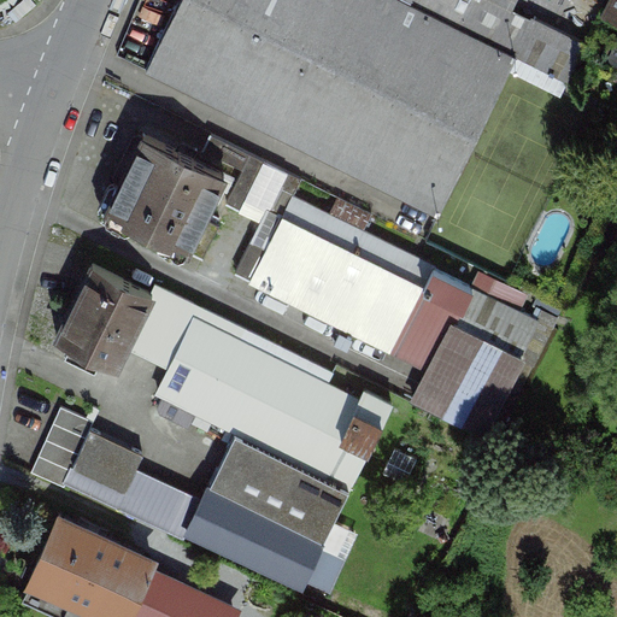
[(181,0),(147,69),(441,215),(518,57),(403,0),(181,0)]
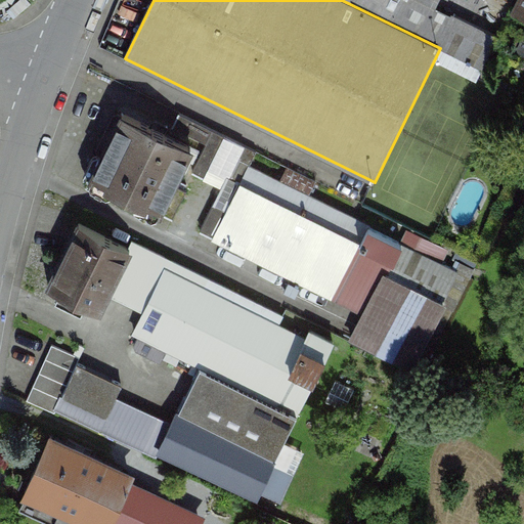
[(342,0),(440,48),(483,70),(499,36),(454,13),(453,16),(437,8),(440,0),(342,0)]
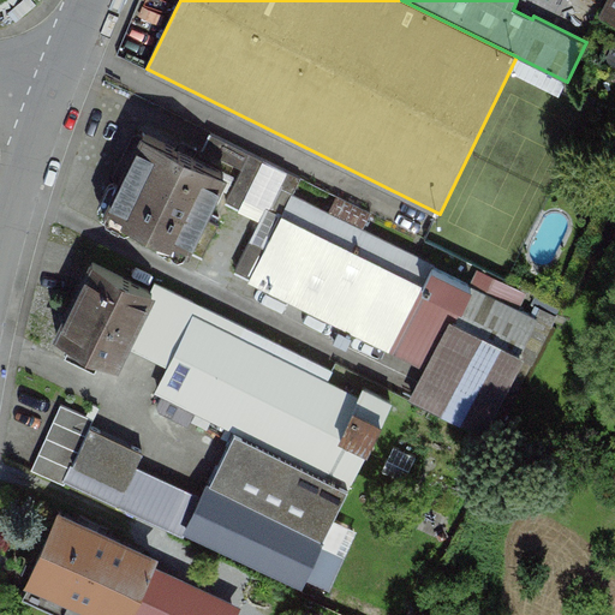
[(614,18),(614,0),(601,0),(596,10),(614,18)]
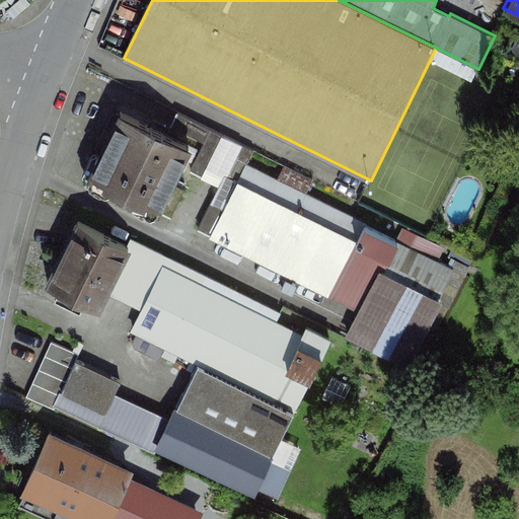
[(172,182),(191,146),(164,134),(165,133),(152,126),(151,128),(122,113),(90,175),(158,210),(172,182)]
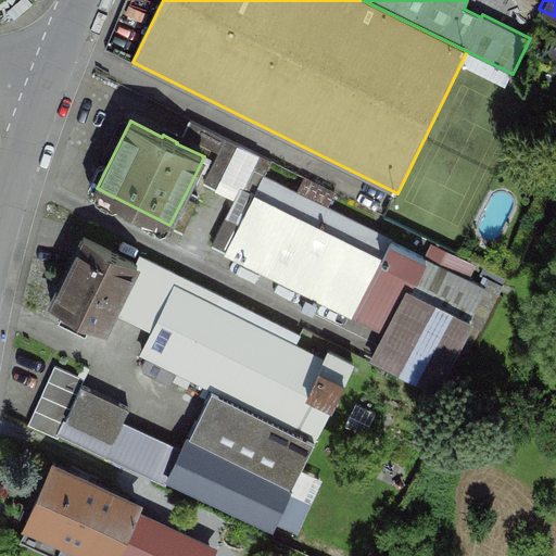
[(204,181),(219,189),(241,144),(192,121),(185,135),(219,152),(204,181)]
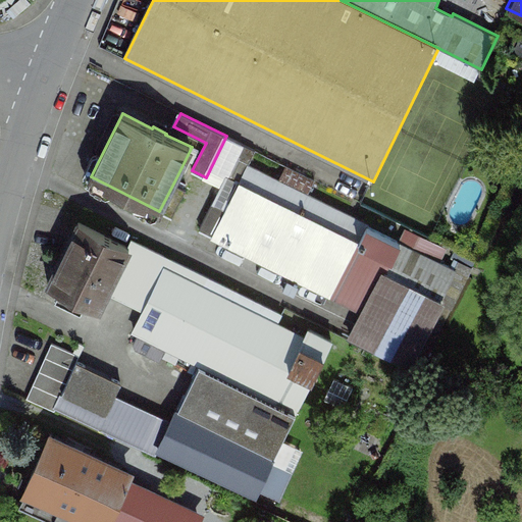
[(240,185),(248,168),(257,151),(243,144),(225,177),(240,185)]
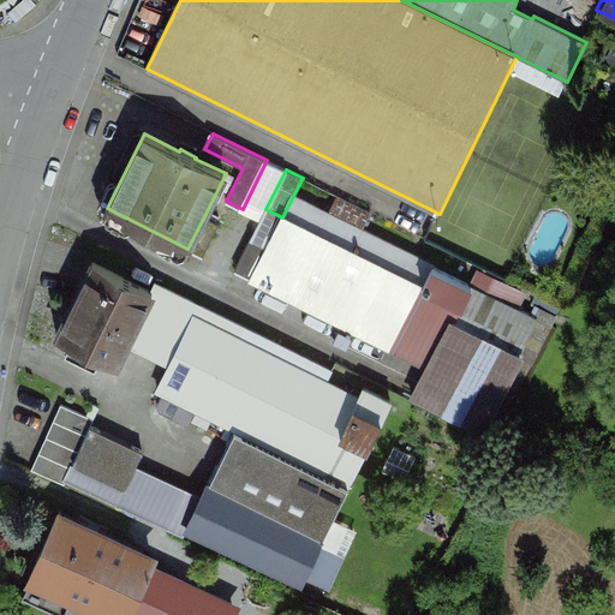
[(252,278),(431,365),(453,320),(520,351),(536,317),(499,299),(506,285),(482,273),(475,287),(292,198),(282,218),(269,246),(252,278)]
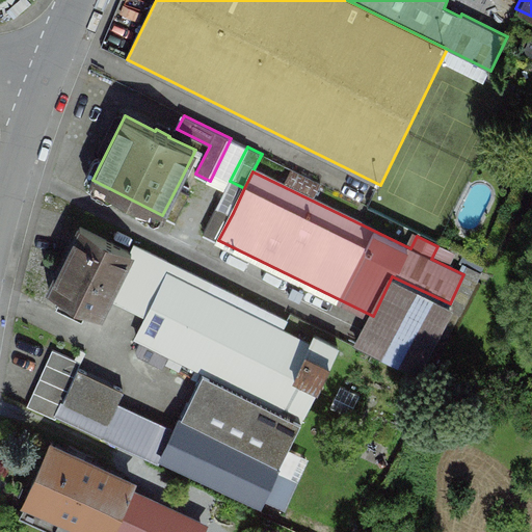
[(177,187),(162,215),(177,222),(191,194),(177,187)]
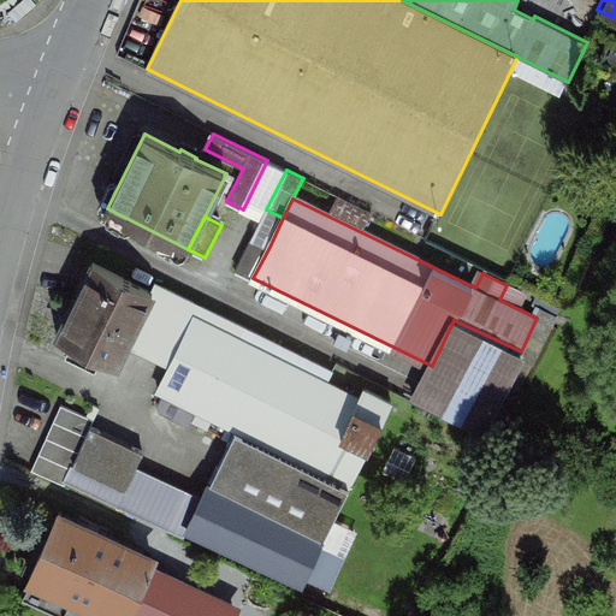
[(236,271),(253,278),(270,247),(253,238),(236,271)]
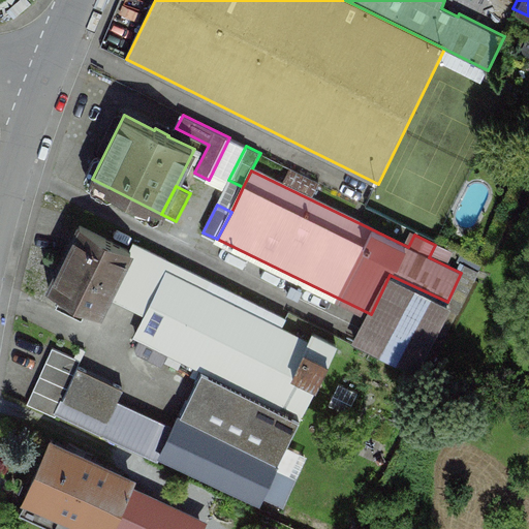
[(131,250),(81,225),(50,288),(101,314),(121,274),(132,251),(131,250)]
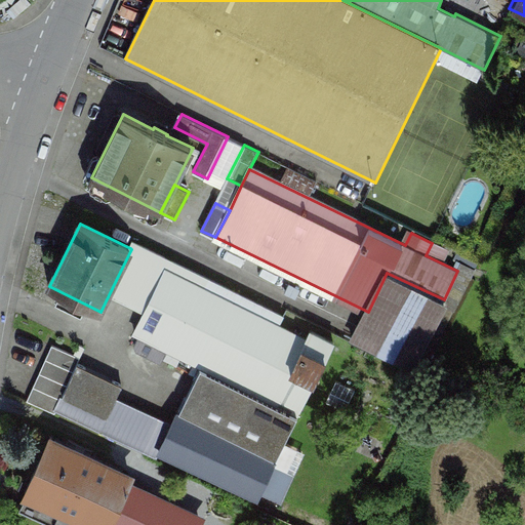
[(131,249),(120,272),(132,277),(122,298),(147,310),(135,332),(140,335),(135,345),(137,352),(162,364),(168,350),(202,367),(297,414),(314,381),(316,382),(335,342),(311,330),(307,338),(280,326),(285,316),(133,242),(130,248),(131,249)]
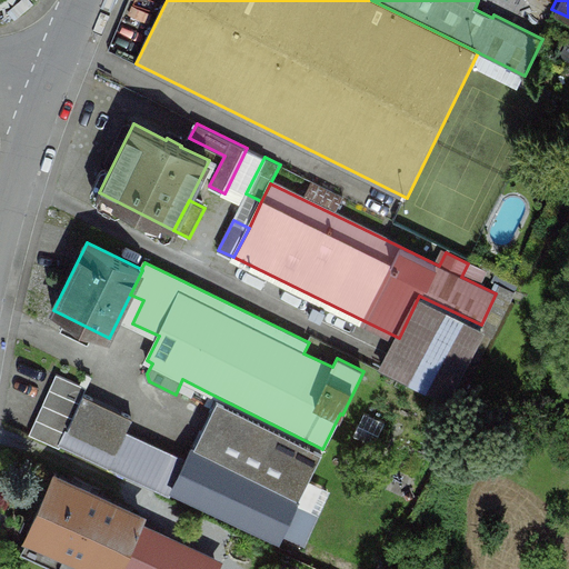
[(383,370),(437,396),(461,345),(470,349),(481,325),(419,296),(399,338),(383,370)]
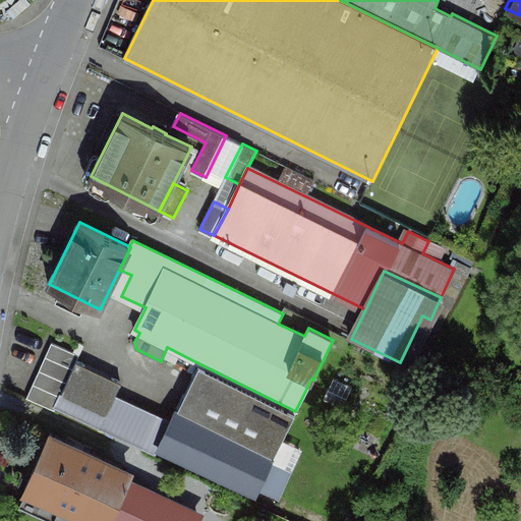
[(57,408),(157,454),(159,449),(171,422),(115,396),(122,383),(77,361),(80,355),(53,343),(27,397),(56,410),(57,408)]
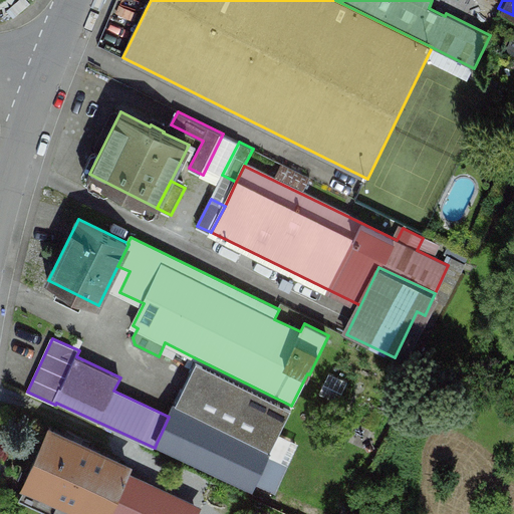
[(291,406),(198,359),(169,417),(157,443),(252,490),(254,487),(268,459),(294,407),(291,406)]
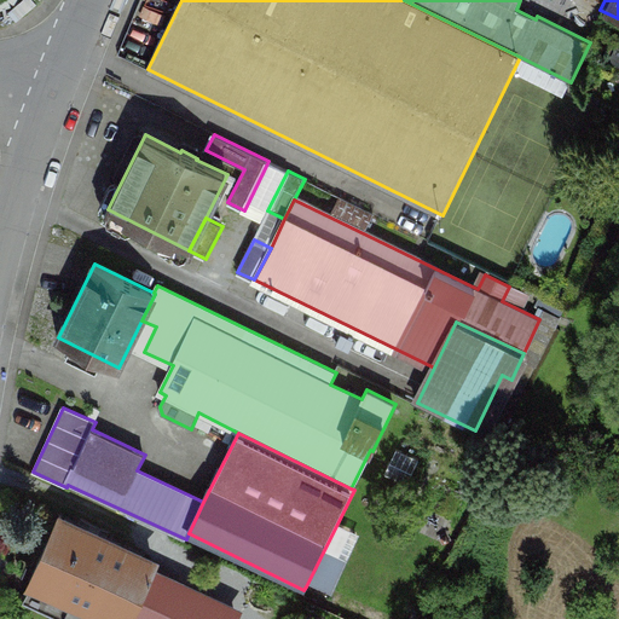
[(64,516),(62,515),(32,582),(35,583),(27,600),(68,618),(93,618),(96,613),(108,618),(129,618),(156,563),(62,520),(64,516)]
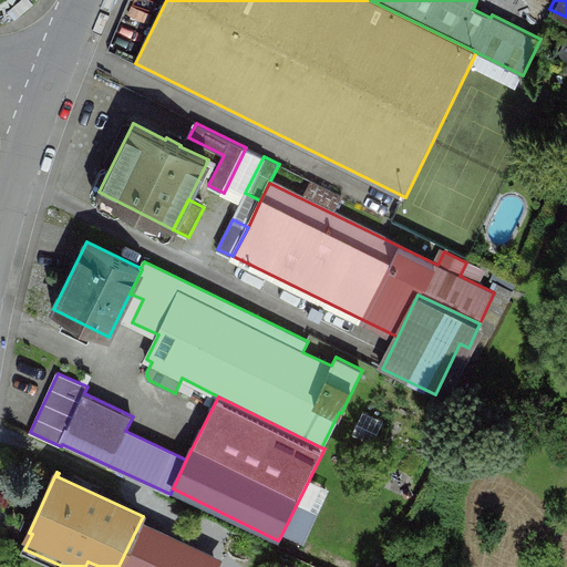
[(296,506),(280,537),(305,548),(320,517),(296,506)]
